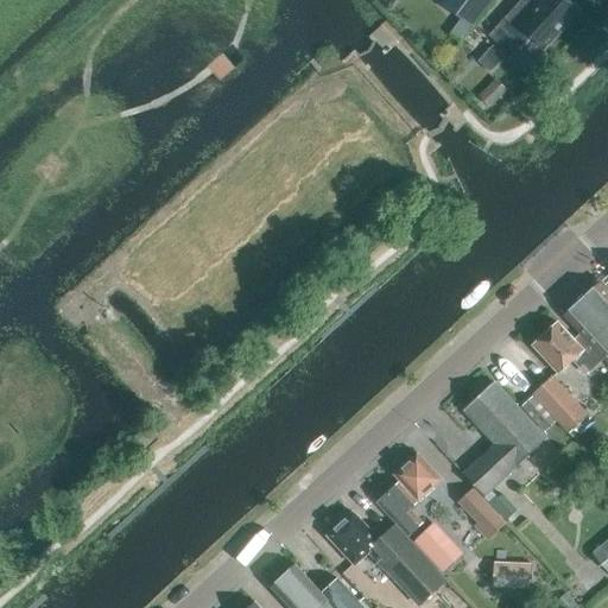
[(489,0),(448,0),(445,4),(472,24),(489,0)]
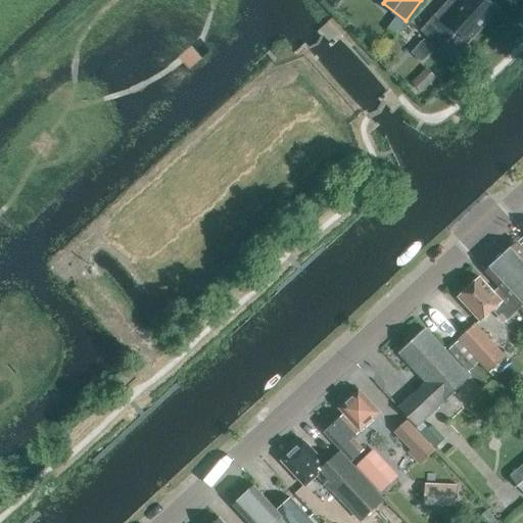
[(467,0),(452,16),(442,7),(421,31),(440,49),(457,32),(469,43),(498,10),(487,0),(467,0)]
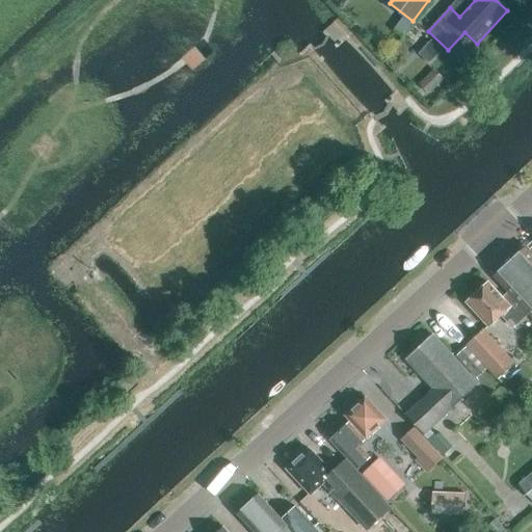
[(421,51),(430,60),(442,50),(433,41),(421,51)]
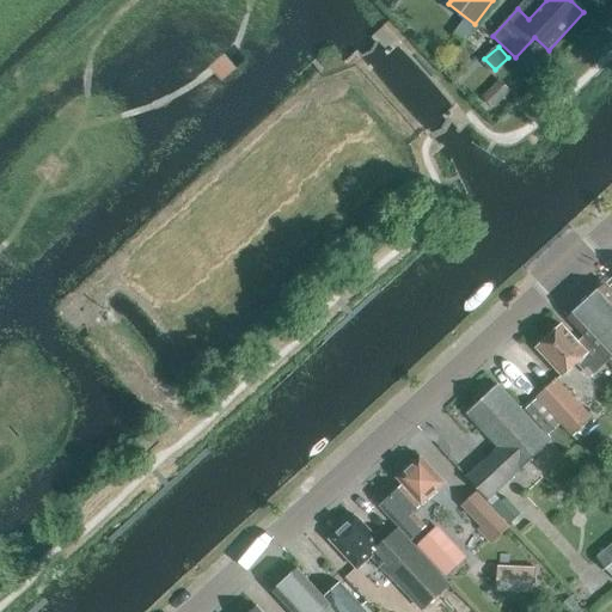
[(611,294),(604,286),(569,318),(585,335),(609,360),(611,363),(611,294)]
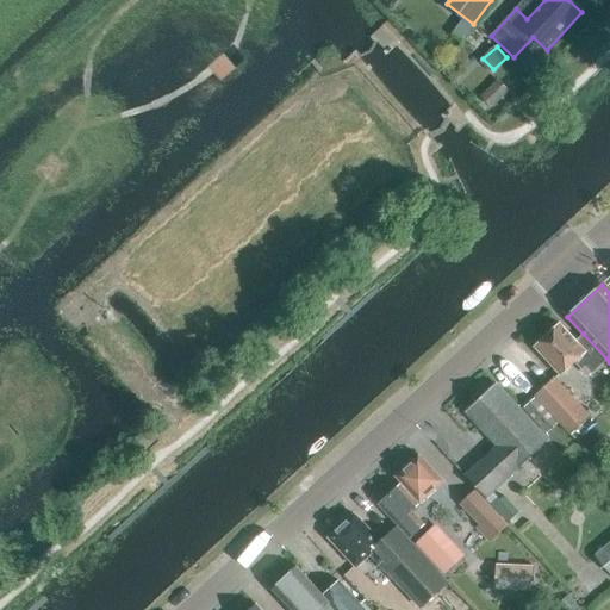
[(583,334),(576,341),(560,324),(535,347),(561,374),(576,361),(583,368),(585,366),(592,373),(607,359),(583,334)]
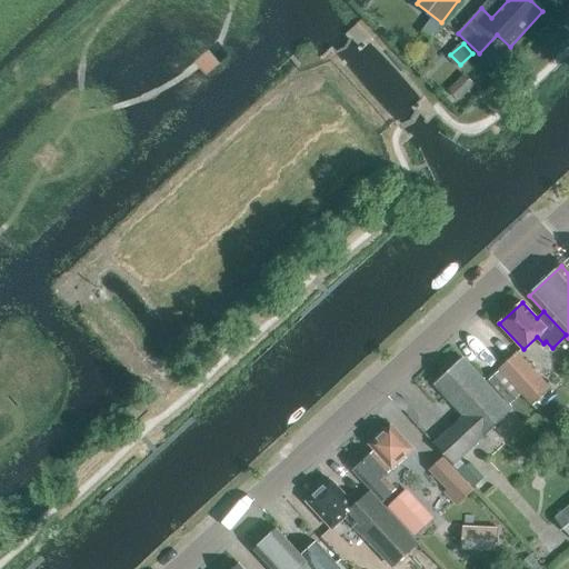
[(550,389),(518,353),(489,380),(505,398),(515,389),(531,407),(550,389)]
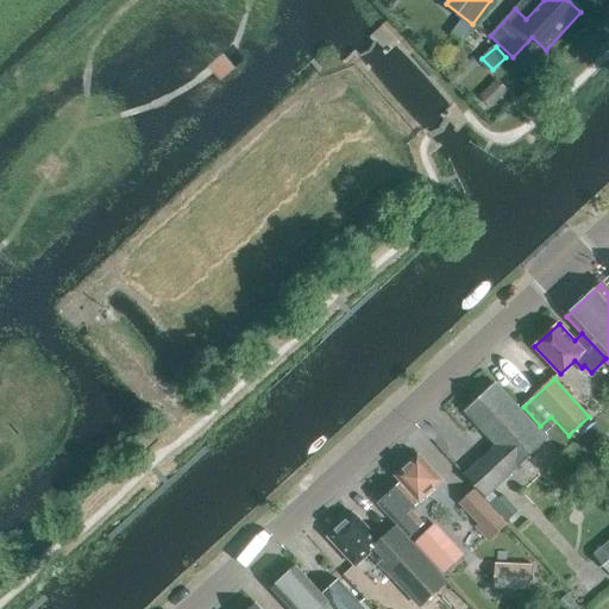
[(537,429),(520,410),(495,383),(464,410),(496,446),(465,476),(484,497),(547,440),(537,429)]
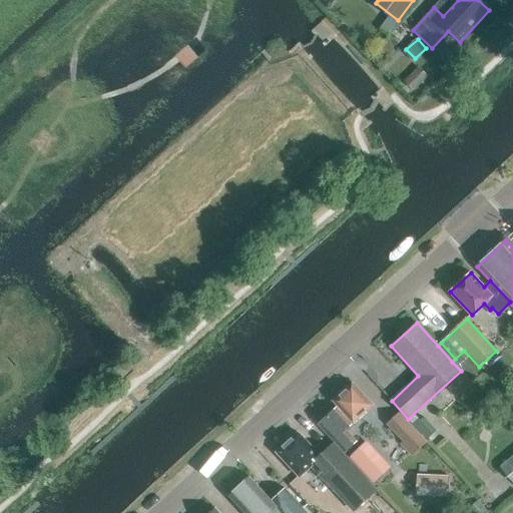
[(503,370),(496,377),(503,385),(511,379),(503,370)]
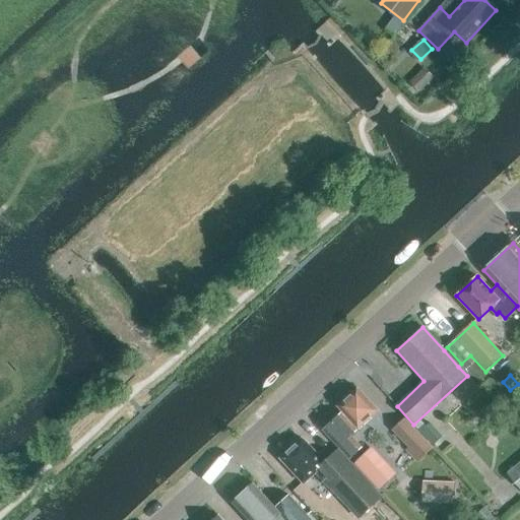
[(348,459),(362,448),(350,436),(378,410),(356,388),(337,406),(344,413),(324,432),(348,459)]
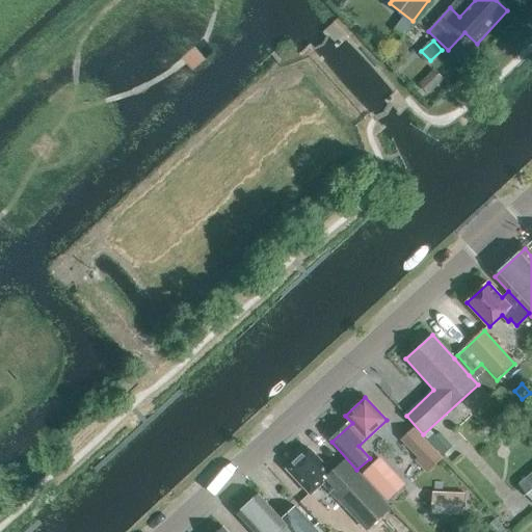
[(427,474),(443,459),(414,428),(401,440),(418,458),(415,460),(427,474)]
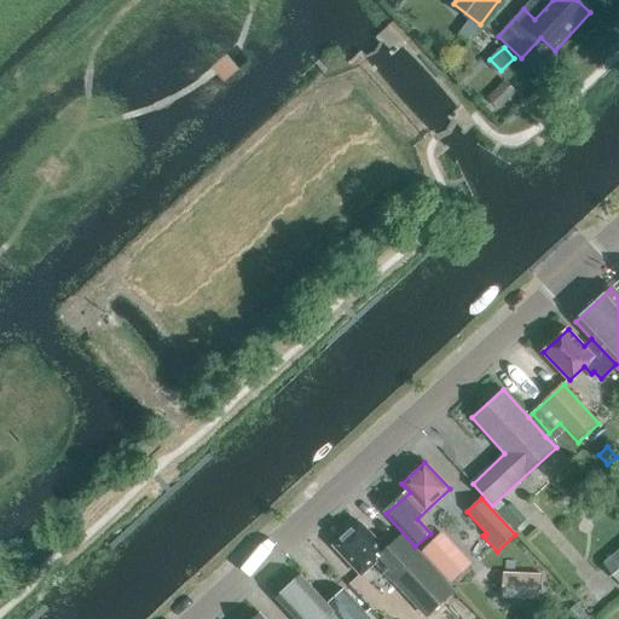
[(451,585),(418,554),(403,537),(387,551),(359,522),(334,547),(362,577),(376,562),(428,618),(457,591),(451,585)]
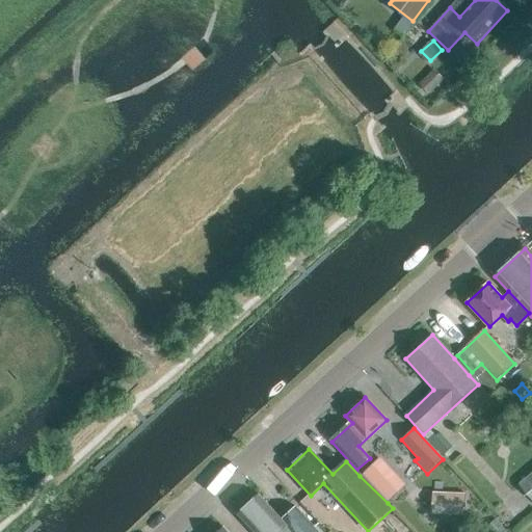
[(360,476),(388,503),(396,496),(395,495),(403,487),(377,459),(360,476)]
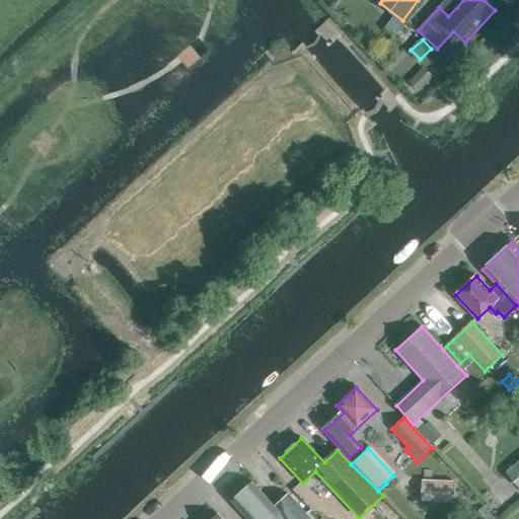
[(518,488),(518,460),(506,472),(518,488)]
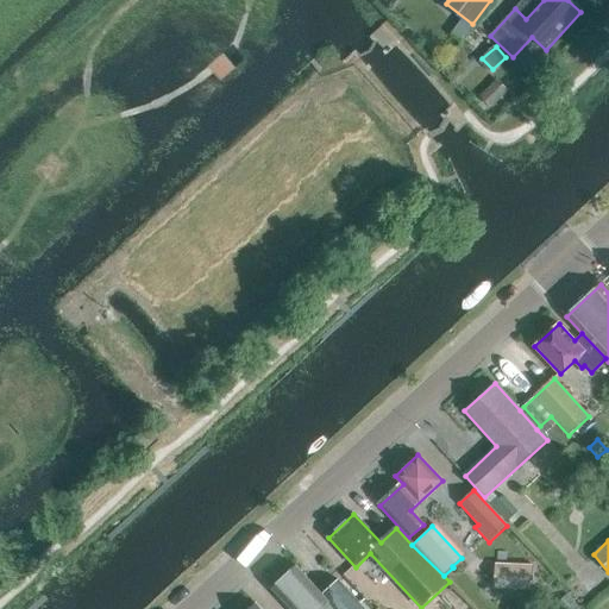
[(322,595),(296,566),(282,581),(282,582),(274,590),(290,608),(364,608),(338,581),(322,595)]
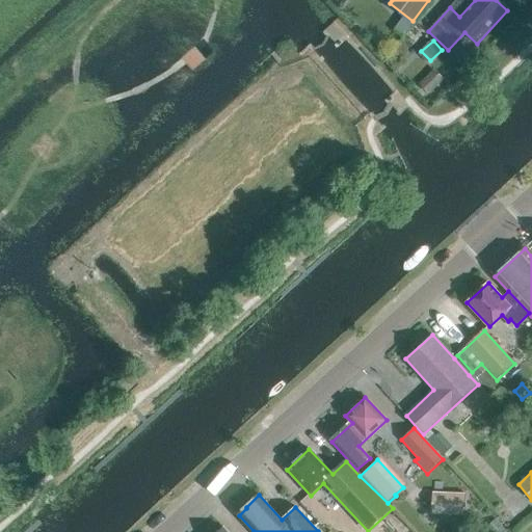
[(445,515),(466,516),(466,496),(445,495),(445,515)]
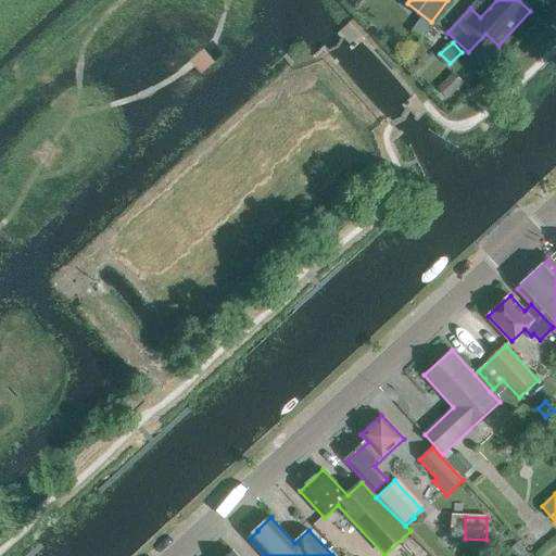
[(510,555),(529,555),(517,543),(507,552),(510,555)]
